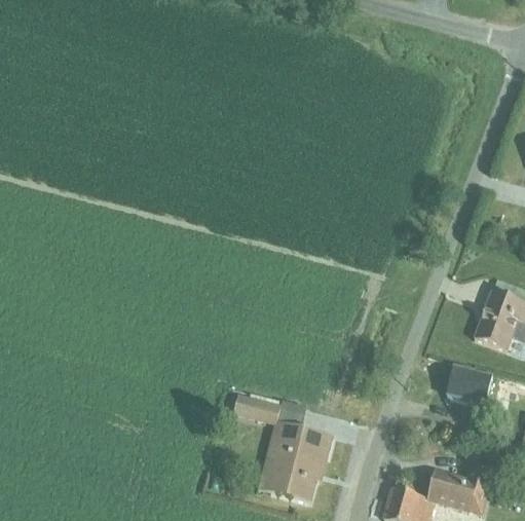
[(492,291),(524,302),(524,289),(497,278),(492,291)]
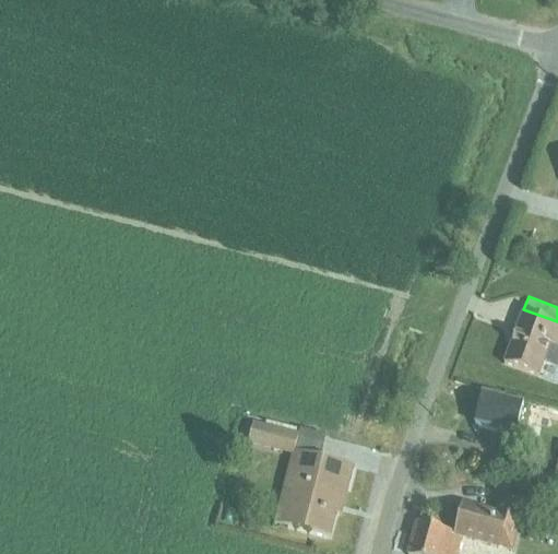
[(557,321),(523,309),(522,309),(503,360),(538,373),(545,356),(550,341),(557,343),(557,321)]
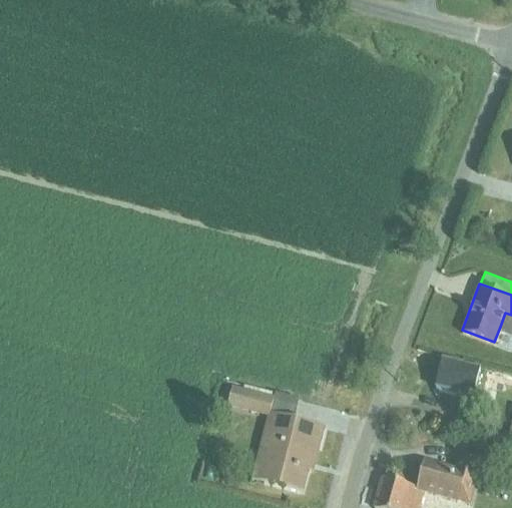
[(511,315),(505,313),(500,327),(511,331),(511,315)]
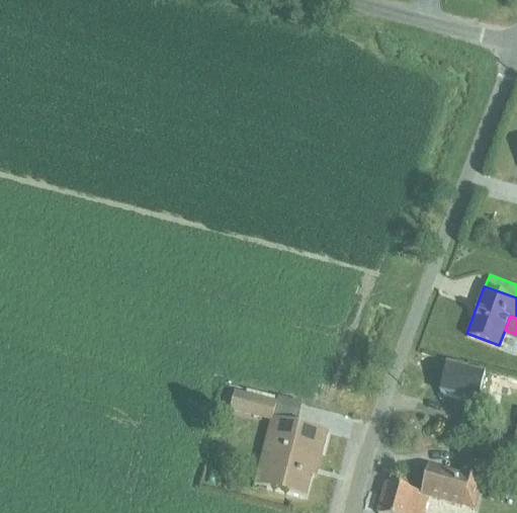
[(446,361),(439,390),(478,399),(484,369),(446,361)]
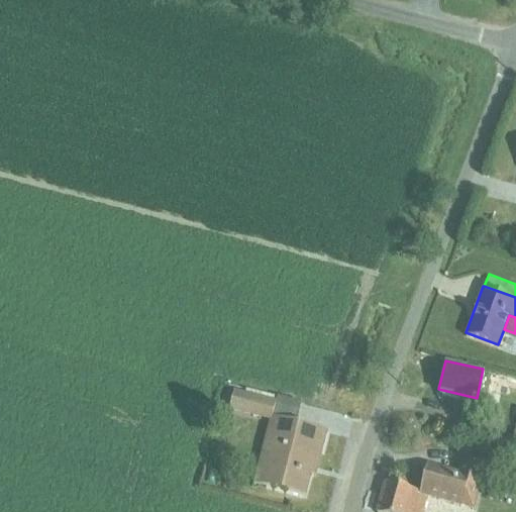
[(515,374),(493,368),(489,385),(508,390),(510,383),(515,384),(515,386),(515,374)]
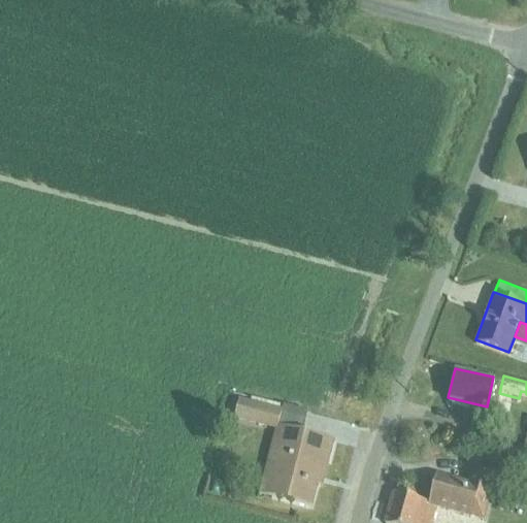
[(325,455),(328,456),(333,436),(301,429),(306,407),(250,393),(249,398),(238,395),(233,416),(274,426),(258,491),(309,503),(316,479),(311,478),(314,468),(322,470),(325,455)]
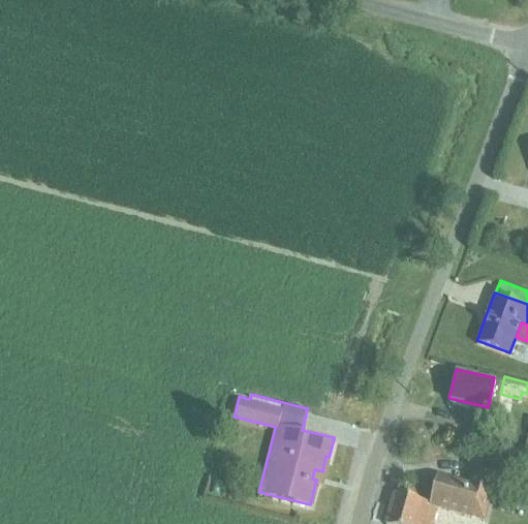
[(316,480),(310,504),(312,505),(317,483),(322,484),(329,457),(325,456),(322,471),(314,469),(312,479),(316,480)]
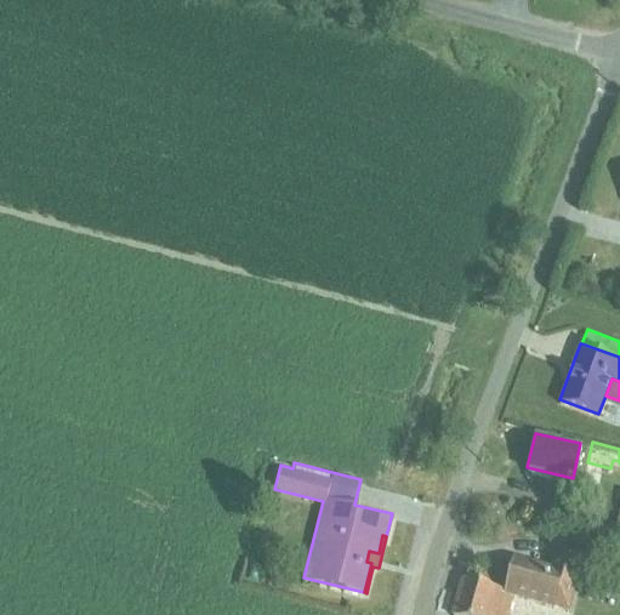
[(464,575),(453,613),(461,614),(505,614),(512,593),(568,608),(581,558),(552,551),(550,562),(513,553),(504,587),(464,575)]
